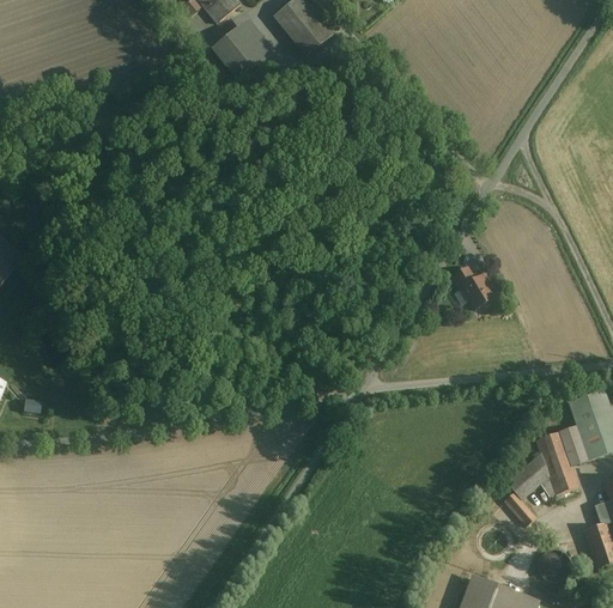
[(189,0),(183,5),(190,13),(199,6),(194,0),(189,0)]
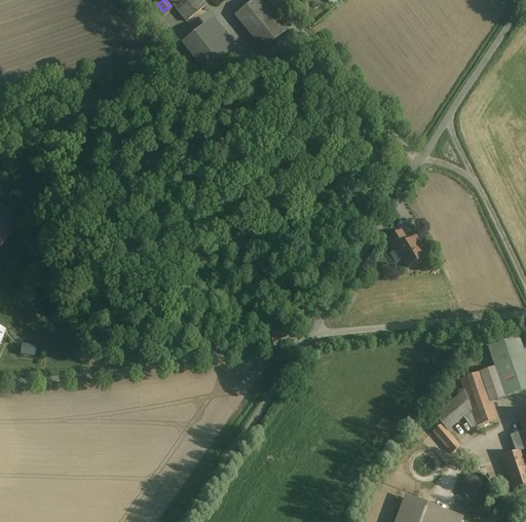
[(170,0),(186,19),(205,2),(203,0),(170,0)]
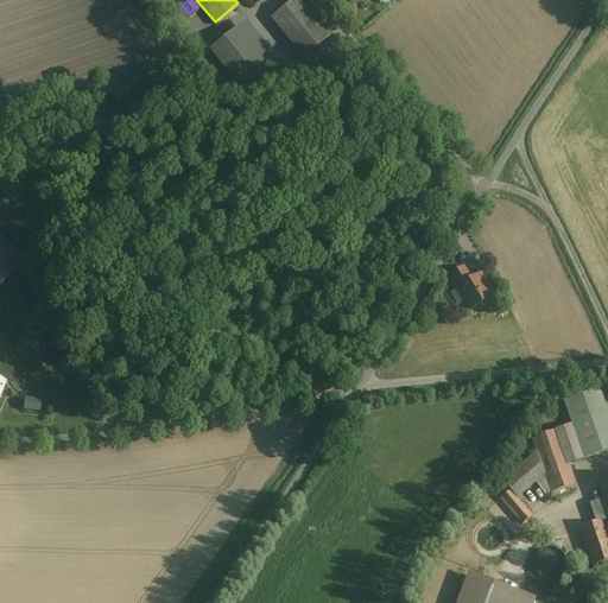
[(327,33),(301,0),(291,0),(273,16),(303,51),(327,33)]
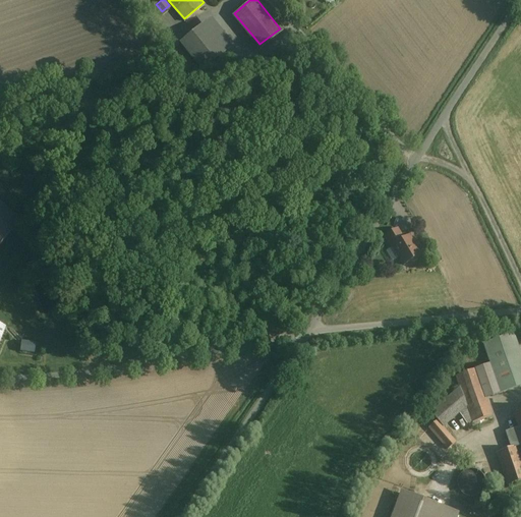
[(203,21),(178,41),(201,69),(225,50),(203,21)]
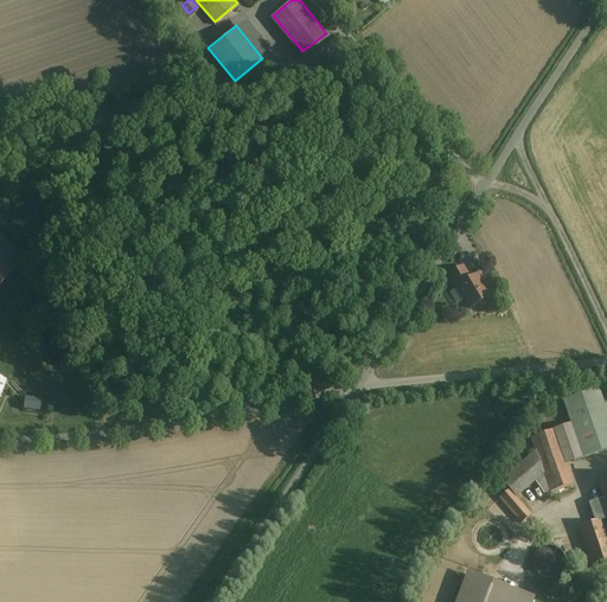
[(0,281),(14,264),(0,251),(0,281)]
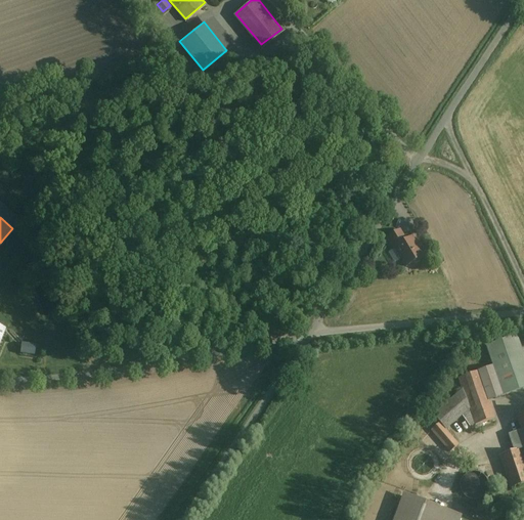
[(393,244),(405,236),(399,226),(385,234),(392,246),(394,245),(393,244)]
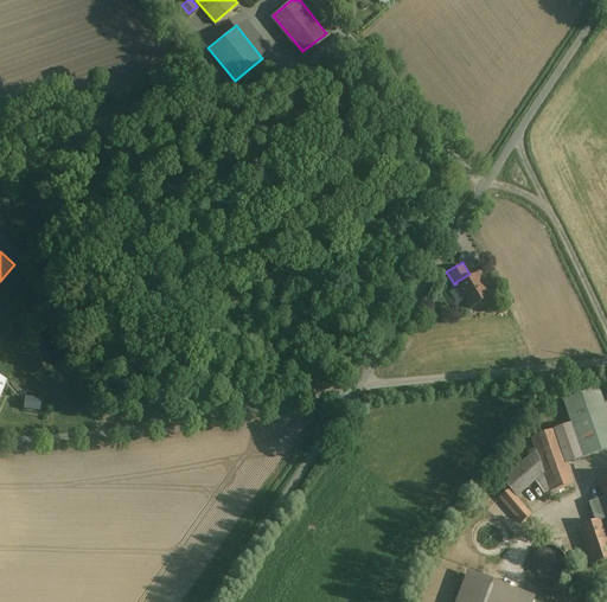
[(455,282),(457,283),(470,305),(478,300),(481,301),(487,296),(489,294),(475,270),(470,274),(455,282)]
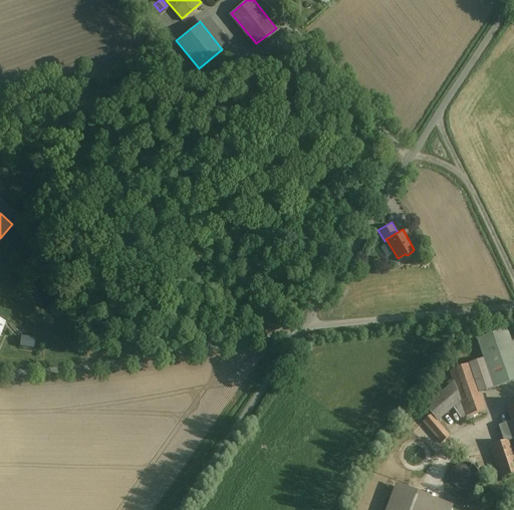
[(513,377),(513,349),(506,327),(477,336),(484,355),(450,367),(454,378),(425,405),(431,412),(423,419),(442,440),(449,433),(436,418),(455,402),(459,415),(465,413),(465,414),(485,408),(479,390),(513,377)]
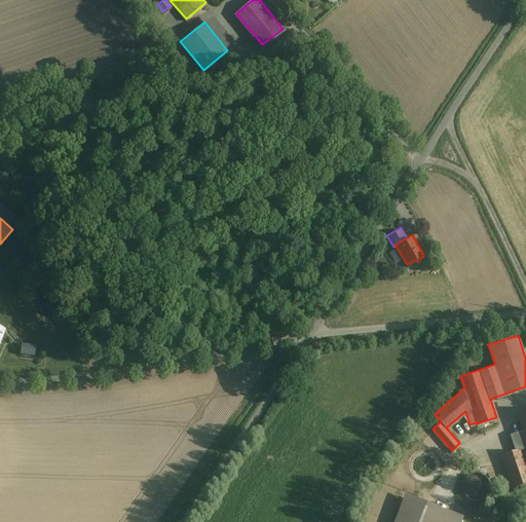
[(19,341),(19,352),(34,352),(34,341),(19,341)]
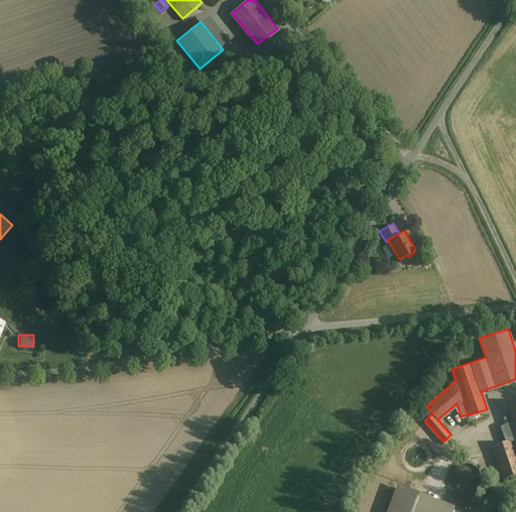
[(515,458),(512,448),(515,446),(515,431),(512,420),(501,425),(505,440),(491,445),(502,478),(515,473),(515,458)]
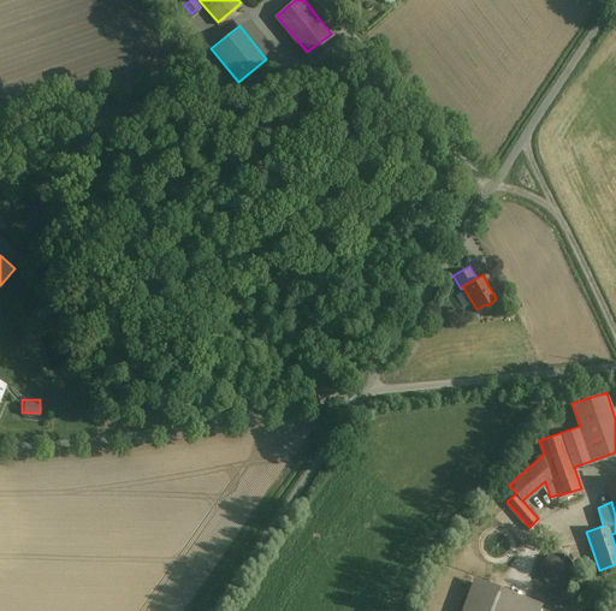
[(572,573),(573,567),(572,561),(568,556),(562,552),(556,551),(550,552),(544,556),(540,562),(539,568),(542,574),(545,579),(550,582),(556,583),(563,582),(568,579),(572,573)]
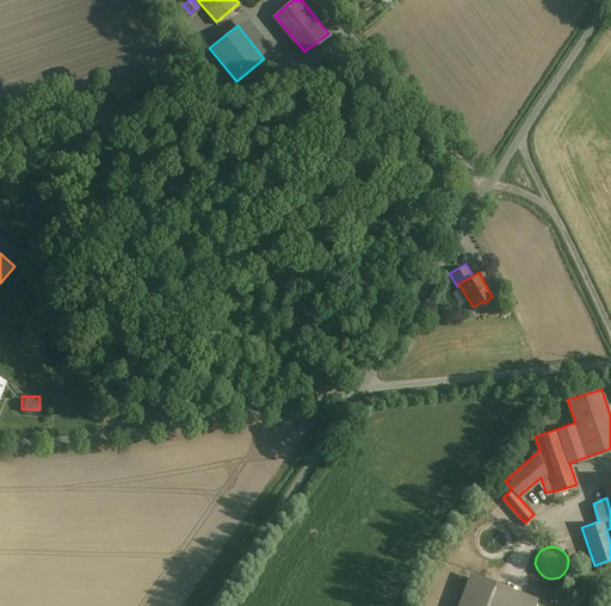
[(485,580),(471,574),(458,605),(532,605),(536,599),(485,580)]
